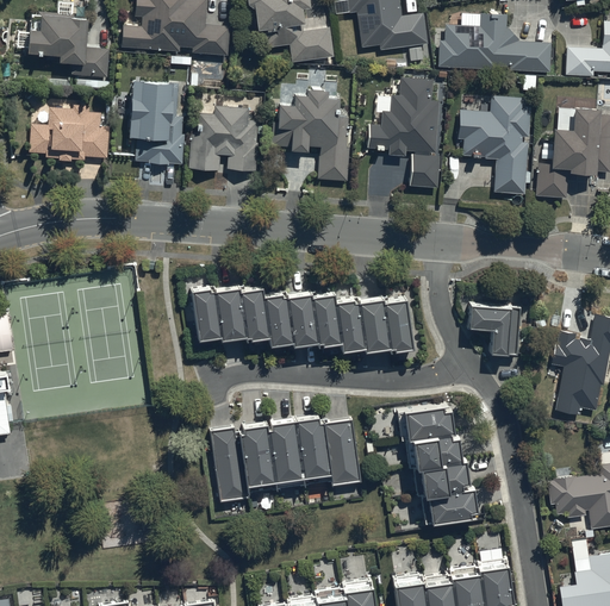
[(136,0),(135,16),(142,17),(142,27),(124,25),(122,48),(179,52),(179,48),(193,49),(192,52),(226,55),(229,26),(205,25),(206,0),(136,0)]
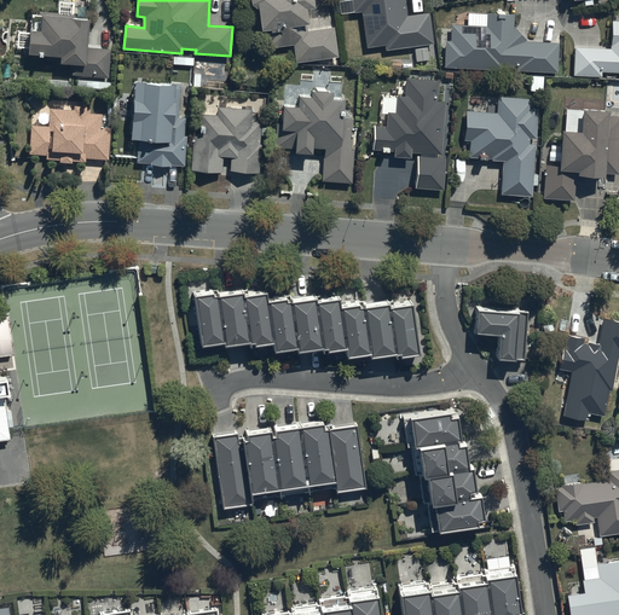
[(250,0),(252,4),(260,10),(266,51),(294,46),(296,64),(337,58),(333,28),(307,32),(306,22),(310,22),(307,6),(313,5),(312,0),(250,0)]
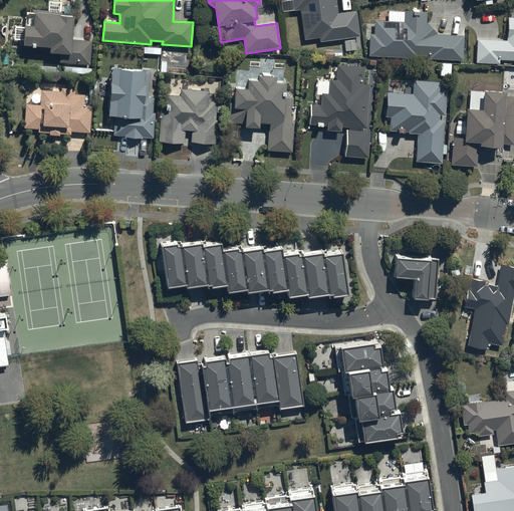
[(285,0),(288,0),(291,0),(293,11),(301,10),(305,40),(319,38),(320,43),(344,40),(345,53),(356,51),(354,38),(359,37),(356,11),(338,14),(335,0),(285,0)]
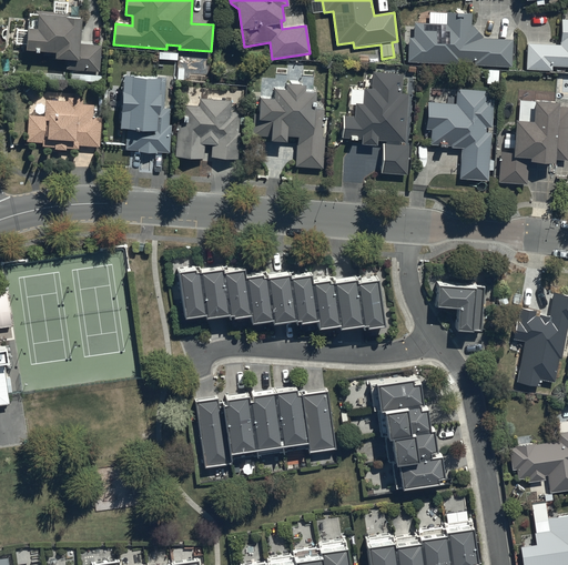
[(73,14),(52,12),(39,11),(39,14),(29,13),(28,31),(27,44),(27,48),(47,49),(46,56),(68,57),(67,70),(100,72),(102,46),(80,44),(82,14),(73,14)]
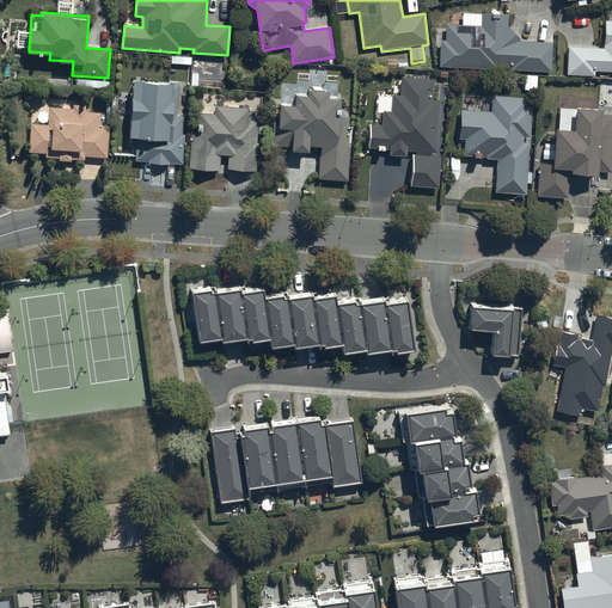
[(445,42),(440,41),(440,67),(496,71),(497,67),(512,67),(512,71),(551,73),(554,43),(521,41),(508,29),(509,16),(501,16),(501,12),(491,12),(491,13),(482,13),(481,26),(446,25),(445,42)]
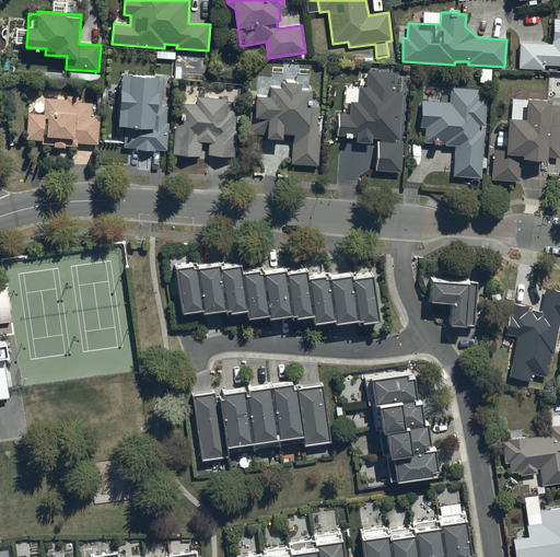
[(521,43),(518,69),(544,70),(544,66),(559,67),(559,19),(553,19),(552,45),(521,43)]
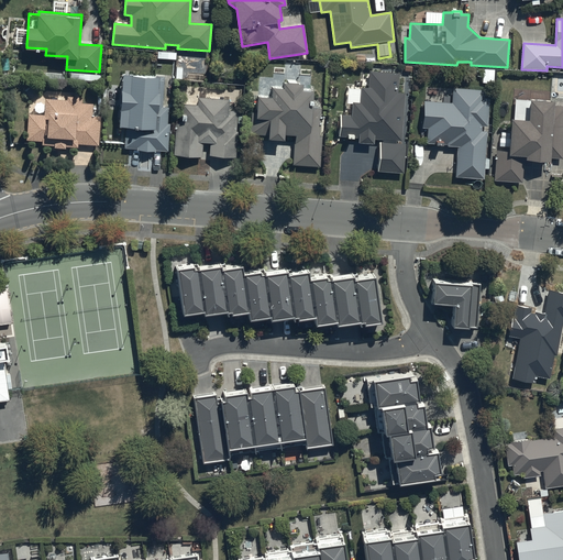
[(374,140),(379,140),(383,141),(383,142),(379,142),(377,172),(404,174),(406,144),(396,143),(397,141),(401,142),(406,94),(398,94),(399,73),(370,70),(368,87),(362,87),(361,102),(352,102),(351,116),(340,114),(338,138),(357,139),(357,142),(374,143),(374,140)]
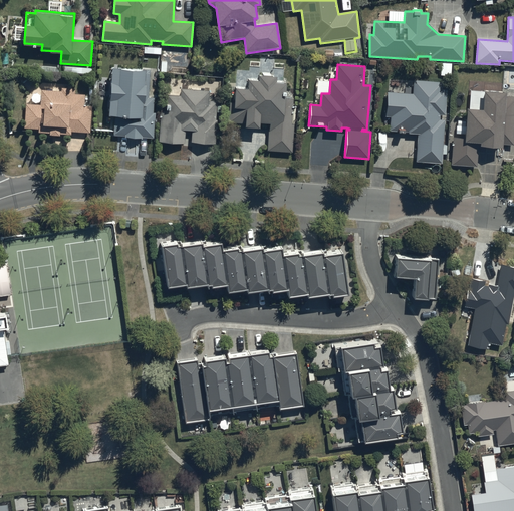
[(145,68),(111,65),(108,113),(114,114),(113,136),(125,137),(125,138),(142,139),(143,138),(154,138),(156,113),(153,113),(154,98),(148,98),(150,72),(145,72),(145,68)]
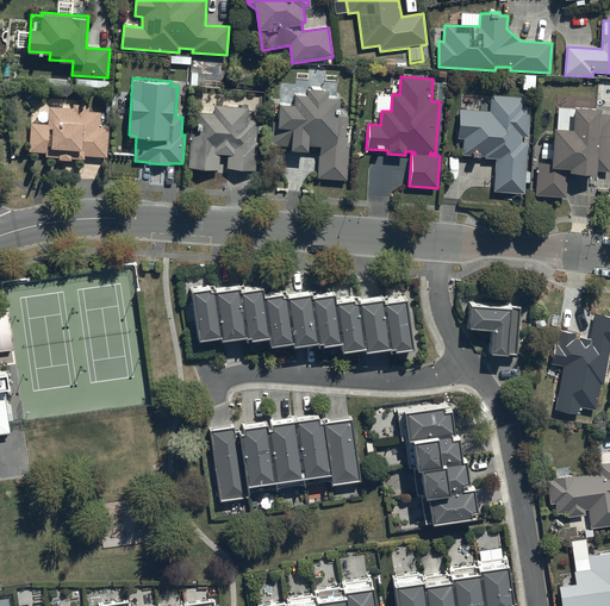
[(277,122),(272,122),(271,145),(307,149),(307,145),(319,145),(316,179),(347,181),(349,149),(346,149),(348,118),(337,117),(340,95),(327,94),(328,88),(306,86),(306,92),(294,92),(293,102),(279,101),(277,122)]
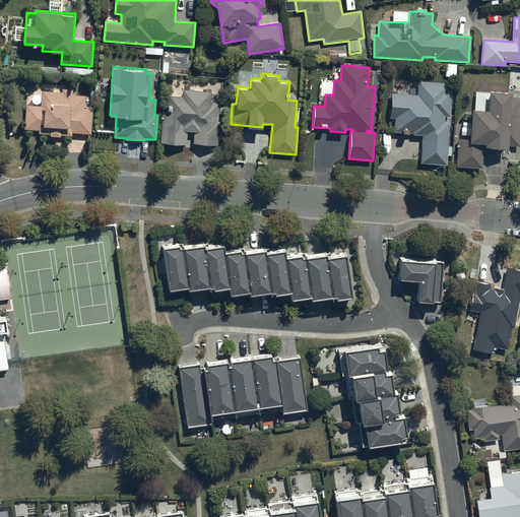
[(452,147),(448,147),(450,122),(444,122),(445,117),(450,117),(451,90),(447,90),(447,84),(418,82),(417,95),(391,93),(390,118),(395,118),(394,133),(412,134),(412,135),(423,136),(420,165),(447,167),(447,157),(452,157),(452,147)]
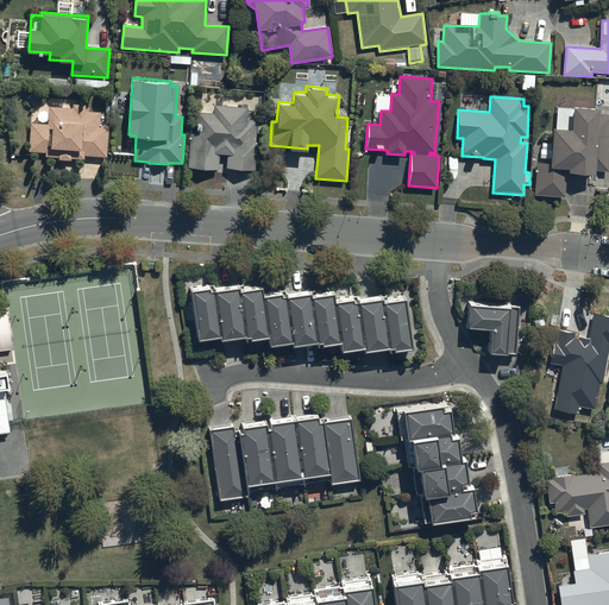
[(81,104),(57,104),(57,107),(49,107),(48,124),(30,124),(30,153),(45,153),(45,157),(60,158),(60,159),(73,159),(85,159),(85,156),(108,157),(110,127),(100,127),(100,113),(89,113),(89,106),(81,106),(81,104)]
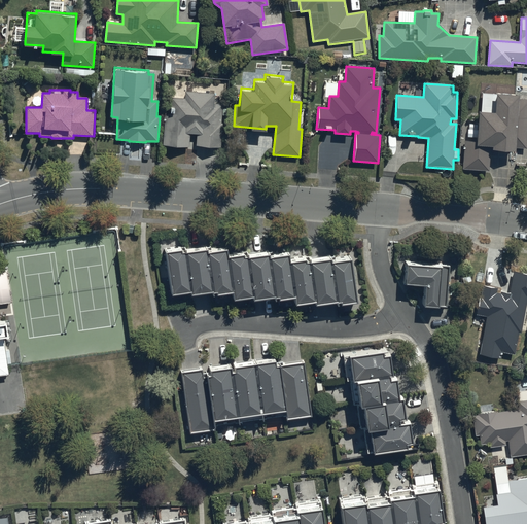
[(214,93),(184,91),(183,98),(171,97),(170,116),(164,115),(162,145),(189,147),(190,134),(197,135),(196,147),(221,149),(223,124),(220,124),(222,104),(213,104),(214,93)]
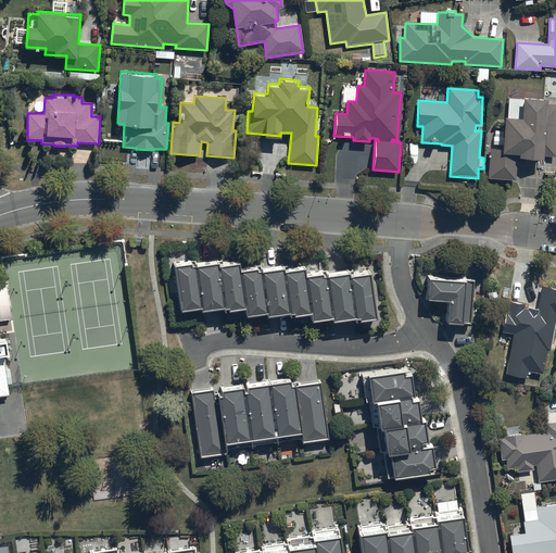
[(490,150),(489,179),(516,179),(517,155),(555,156),(555,153),(555,105),(546,105),(546,99),(522,98),(522,116),(505,115),(504,150),(490,150)]
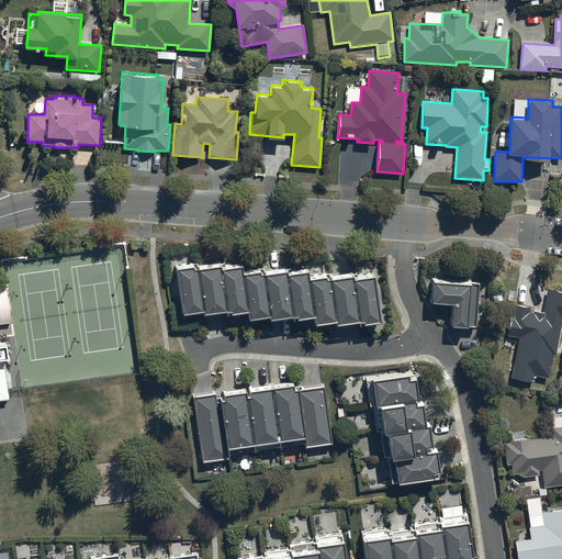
[(193,267),(176,269),(181,314),(203,311),(204,314),(226,311),(226,313),(231,312),(231,314),(248,312),(249,320),(270,317),(271,320),(296,316),(296,320),(314,317),(315,325),(335,323),(335,326),(361,323),(362,325),(379,323),(373,277),(352,280),(352,278),(326,281),(325,278),(308,280),(307,272),(287,276),(287,272),(260,276),(260,272),(243,275),(242,267),(220,269),(220,267),(193,270),(193,267)]
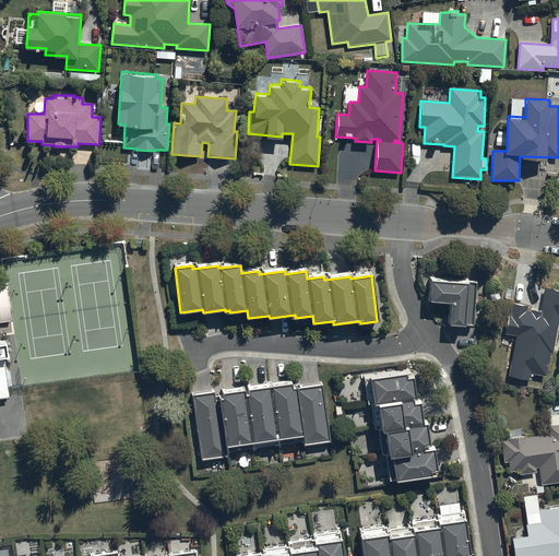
[(467,283),(431,280),(429,299),(430,299),(429,303),(451,304),(450,323),(450,327),(474,328),(476,284),(467,283)]
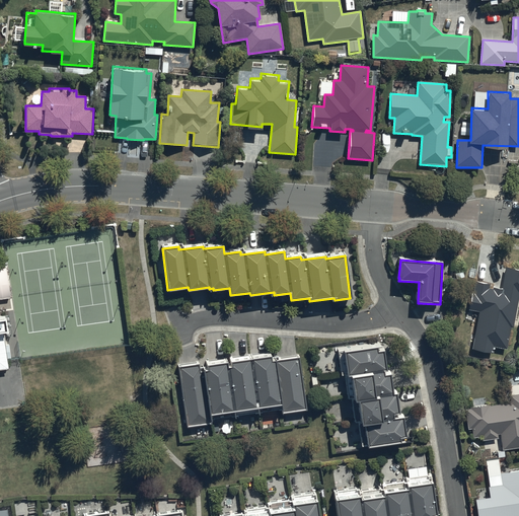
[(6,268),(0,269),(0,300),(11,298),(6,268)]
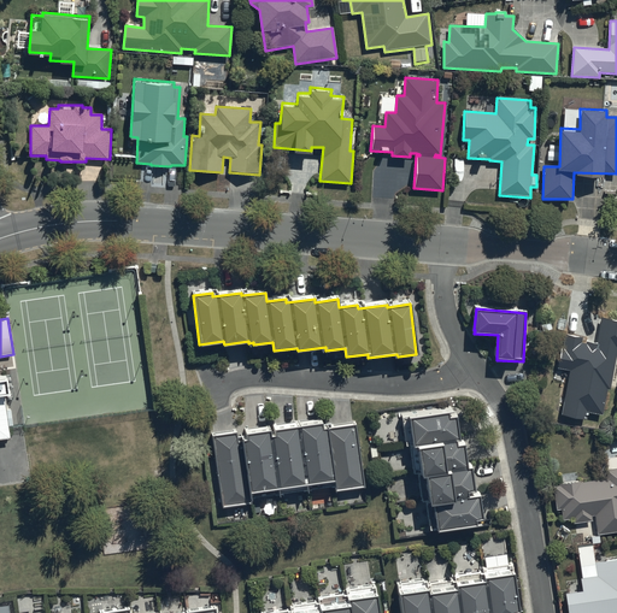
[(598,341),(564,335),(557,367),(569,370),(560,416),(587,420),(587,414),(603,417),(607,390),(610,392),(616,353),(616,319),(601,318),(598,341)]
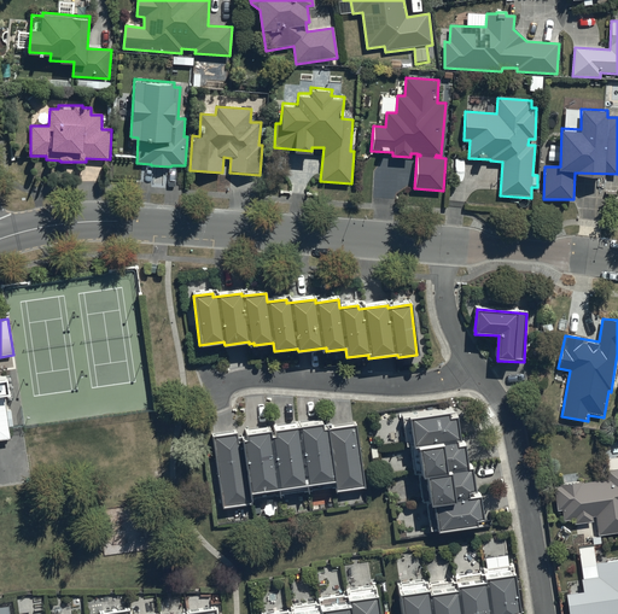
[(0,445),(18,443),(7,374),(0,374),(0,445)]
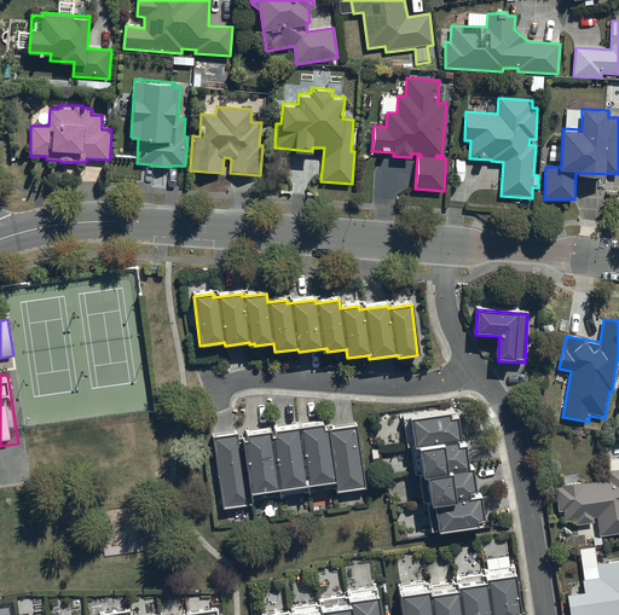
[(449,413),(401,419),(406,450),(410,448),(415,476),(420,476),(423,505),(427,505),(431,533),(438,533),(438,531),(478,524),(476,518),(484,517),(480,494),(469,497),(468,491),(475,491),(472,466),(468,468),(464,445),(457,446),(457,441),(461,440),(457,416),(449,417),(449,413)]
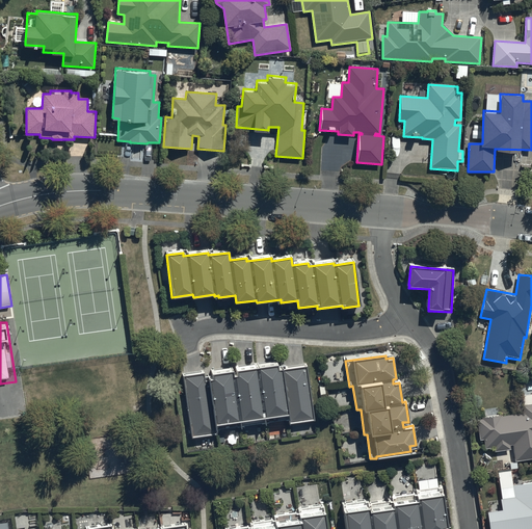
[(204,372),(183,375),(191,437),(216,433),(216,429),(289,419),(289,423),(314,419),(307,366),(282,369),(282,366),(277,366),(276,361),(236,366),(237,371),(233,371),(233,367),(212,370),(212,375),(205,376),(204,372)]
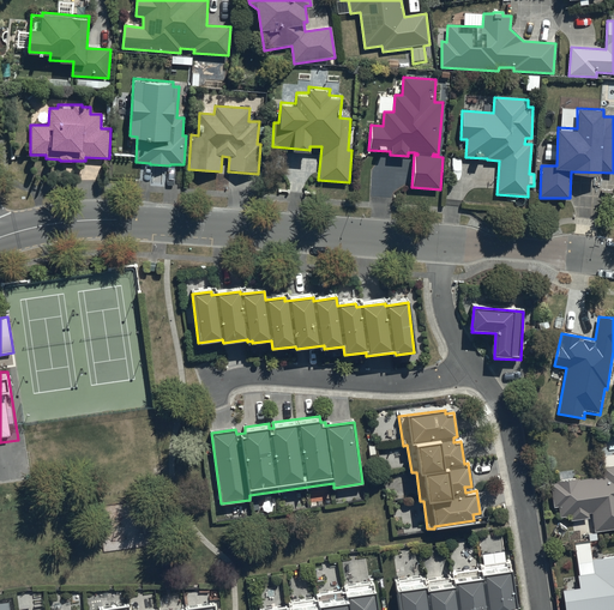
[(573,478),(552,481),(554,507),(559,507),(560,518),(570,517),(571,521),(588,520),(588,514),(591,514),(594,533),(613,531),(613,454),(607,456),(611,477),(573,481),(573,478)]
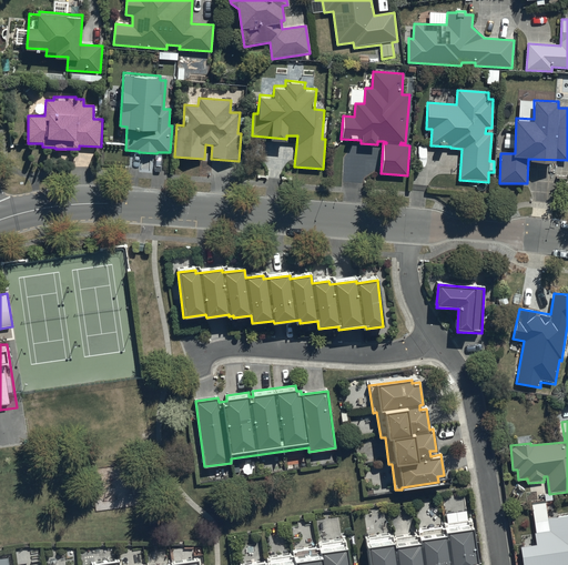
[(567,515),(534,522),(536,544),(520,546),(523,564),(567,564),(567,515)]
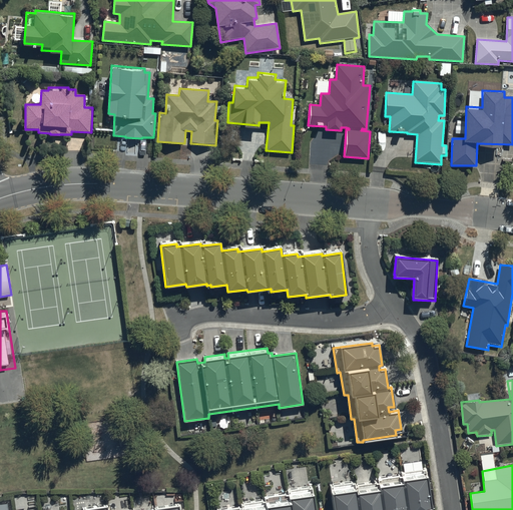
[(427,477),(426,477),(425,473),(401,476),(402,480),(378,483),(378,486),(355,489),(354,486),(331,489),(333,509),(425,509),(431,508),(427,477)]
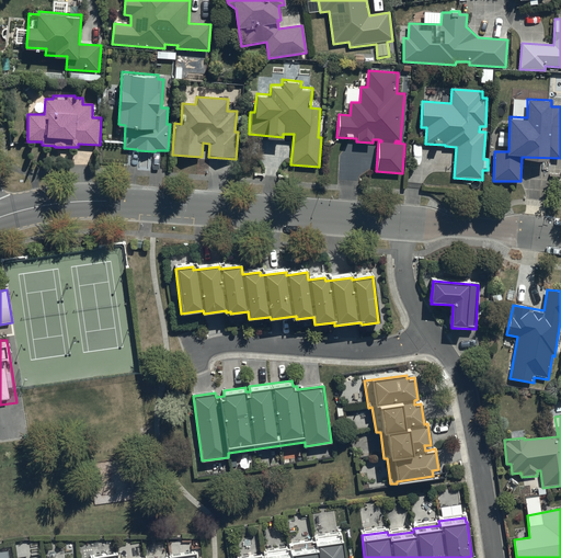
[(344,557),(343,541),(342,537),(315,541),(315,544),(289,547),(290,551),(264,555),(264,557),(344,557)]
